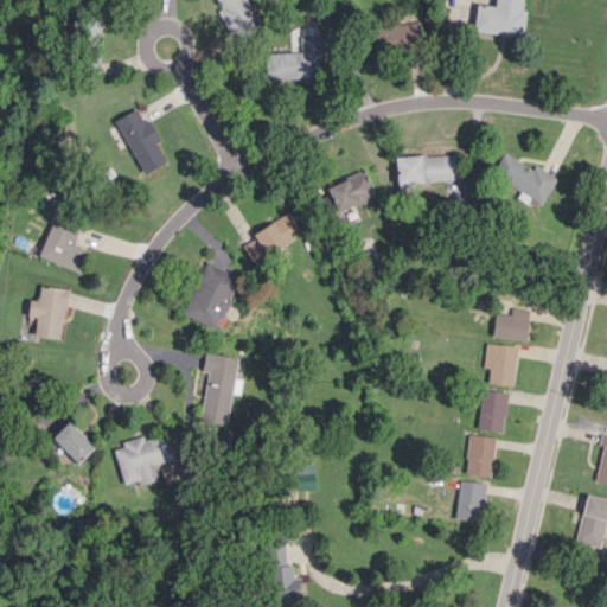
[(216,0),(221,8),(217,10),(228,34),(236,31),(242,46),(263,37),(247,0),(216,0)]
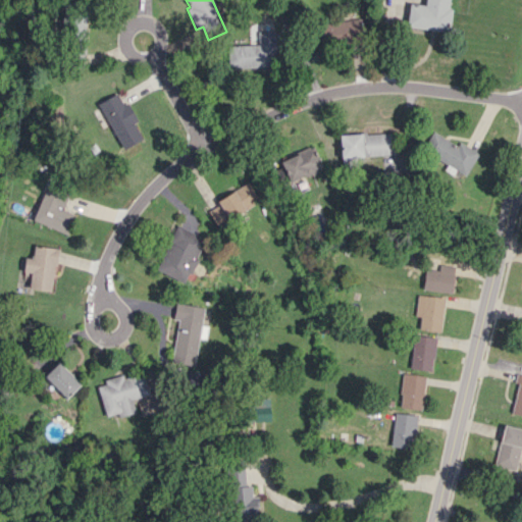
[(449,0),(425,0),(425,5),(409,3),(406,27),(449,32),(452,9),(448,9),(449,0)]
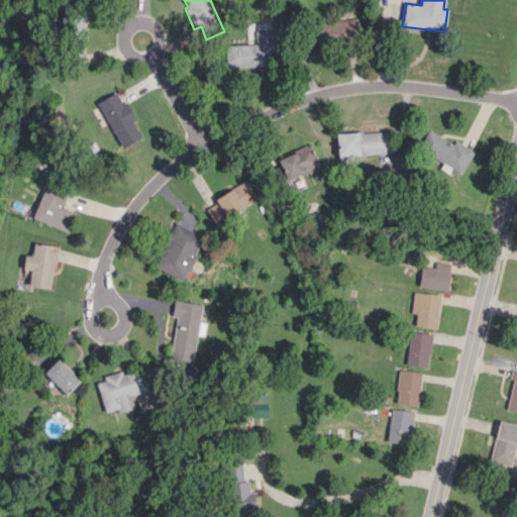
[(318,41),(356,40),(355,19),(317,20),(318,41)]
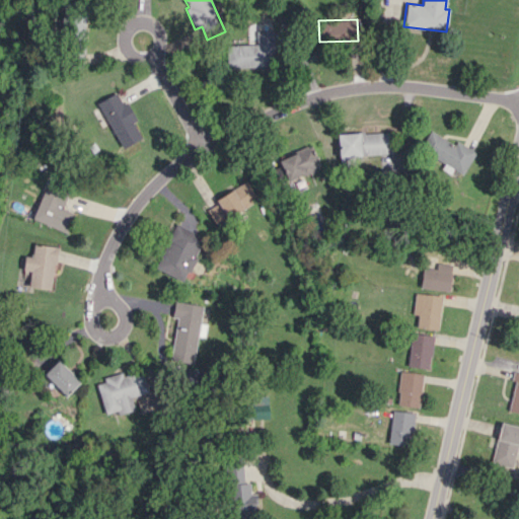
[(227,68),(267,66),(266,59),(275,58),(274,30),(256,30),(256,45),(227,45),(227,68)]
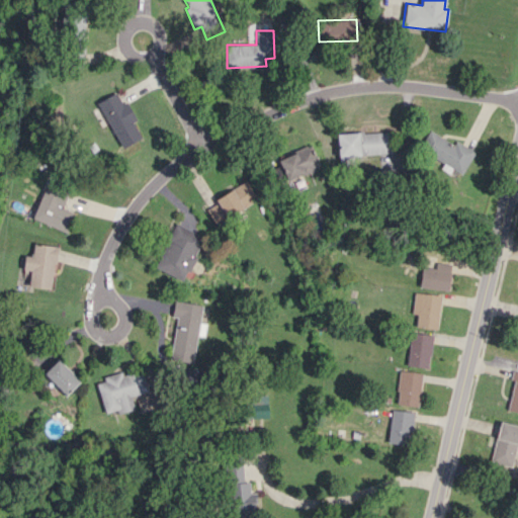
[(97,102),(121,148),(142,138),(133,121),(136,120),(125,101),(122,103),(116,92),(97,102)]
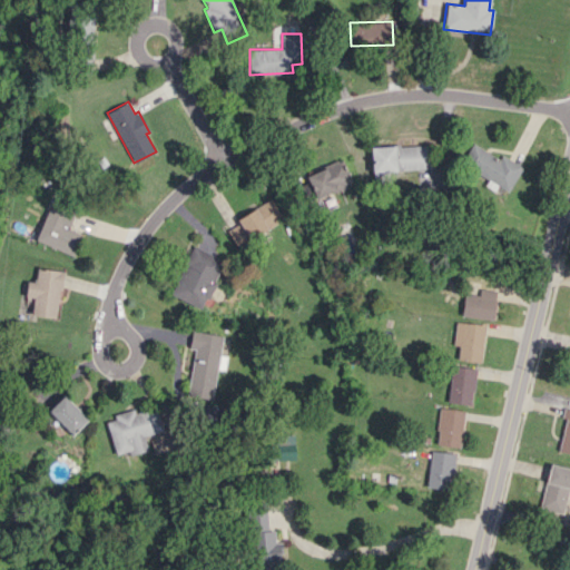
[(508,192),(522,167),(502,155),(499,159),(473,143),(461,163),(508,192)]
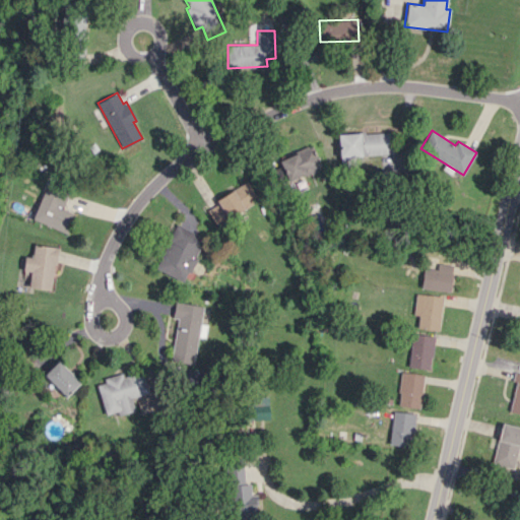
[(396,153),(394,131),(338,135),(339,157),(396,153)]
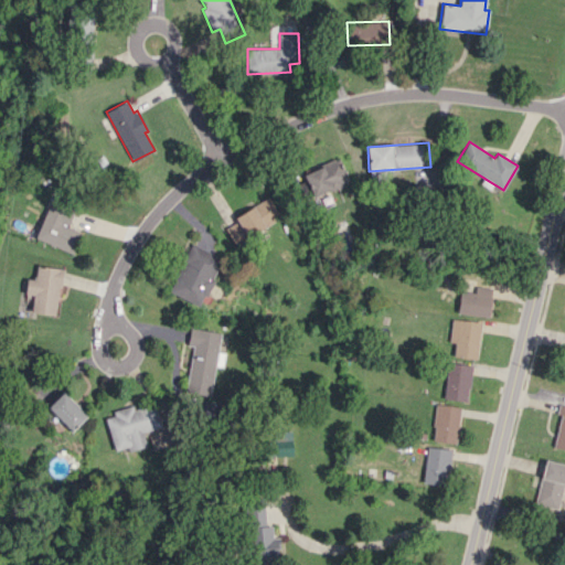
[(340,158),(304,173),(313,196),(349,182),(340,158)]
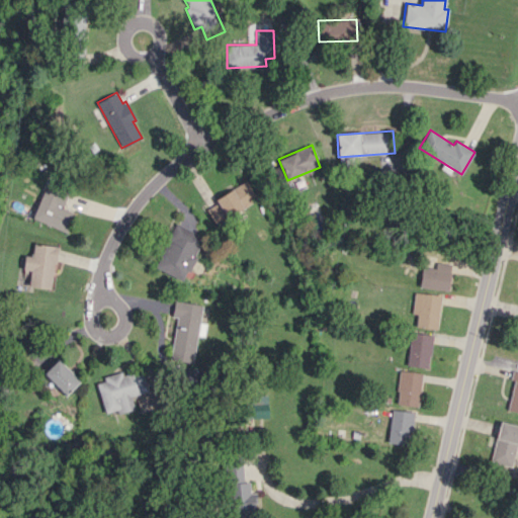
[(32,219),(67,232),(74,212),(62,207),(69,190),(48,181),(32,219)]
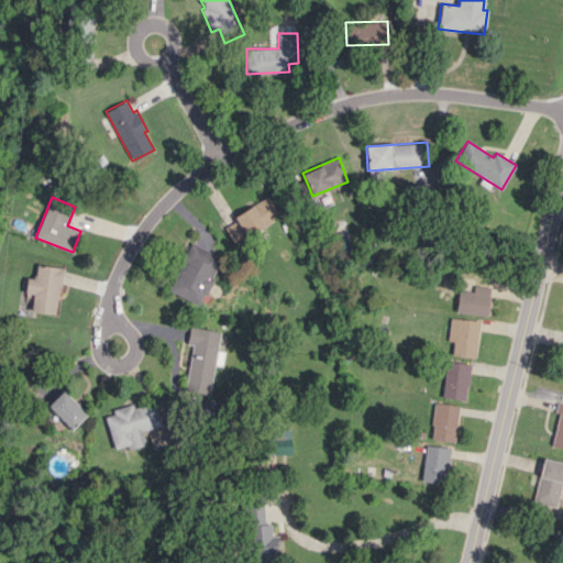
[(233,216),(236,221),(224,228),(232,243),(279,218),(268,197),(233,216)]
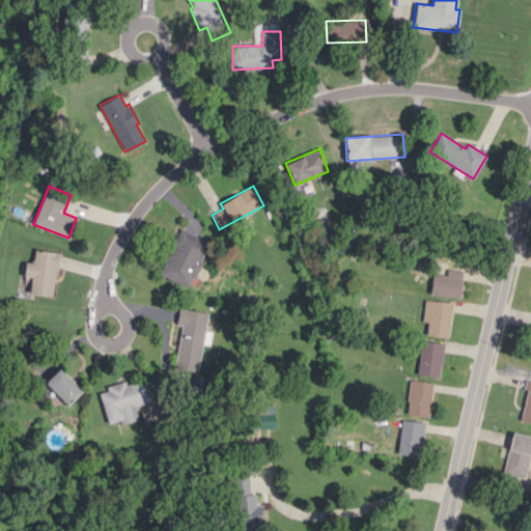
[(189,287),(208,242),(178,228),(159,275),(189,287)]
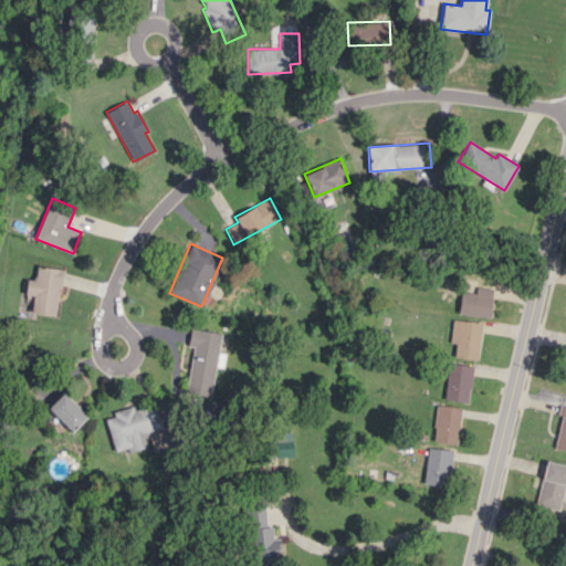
[(62,269),(37,265),(34,280),(29,280),(24,312),(55,316),(62,269)]
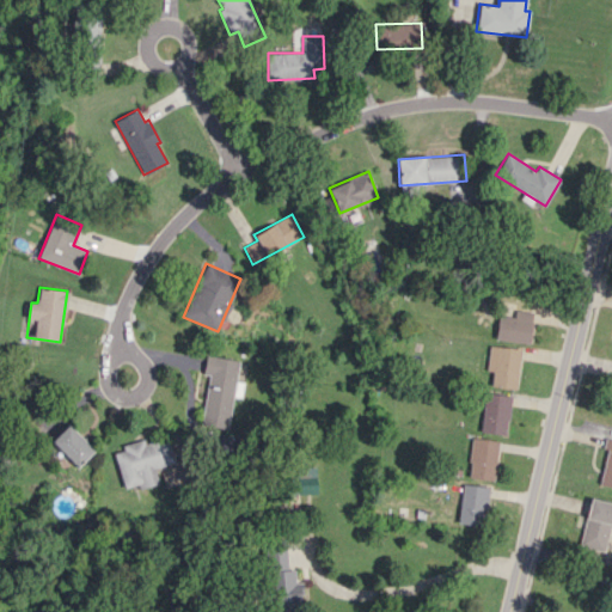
[(500,341),(531,342),(532,311),(515,310),(515,316),(501,316),(500,341)]
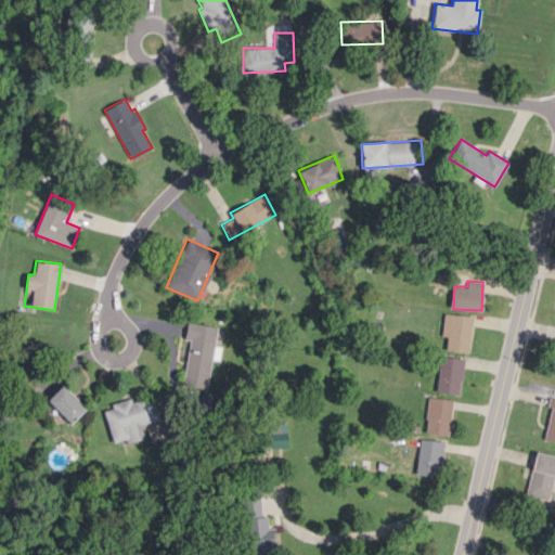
[(444,350),(468,353),(473,317),(443,313),(441,336),(447,336),(444,350)]
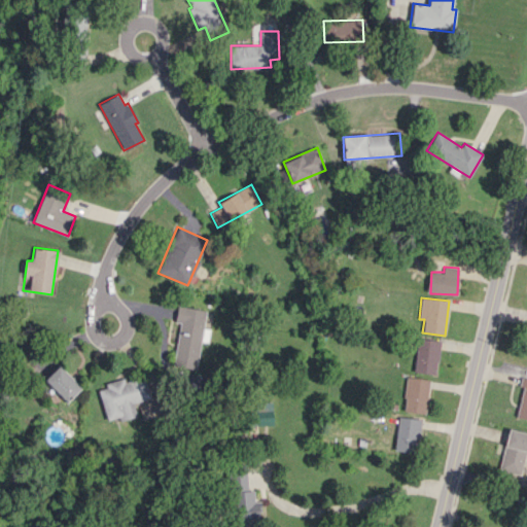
[(173,365),(197,370),(205,310),(177,306),(175,322),(179,322),(173,365)]
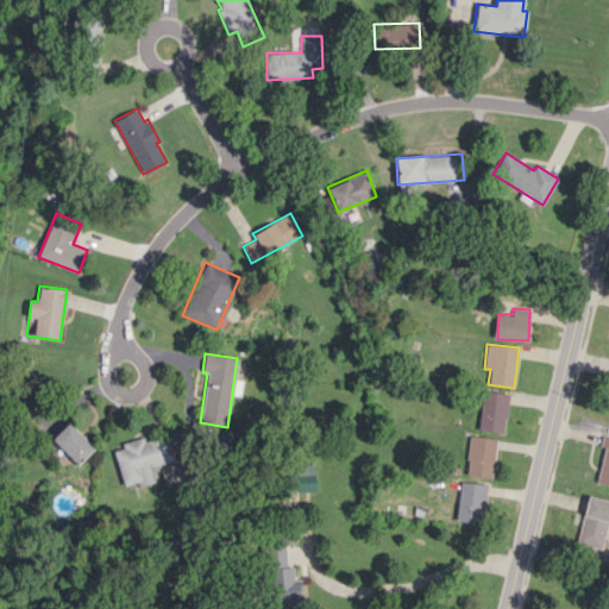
[(508,393),(482,390),(478,431),(504,433),(508,393)]
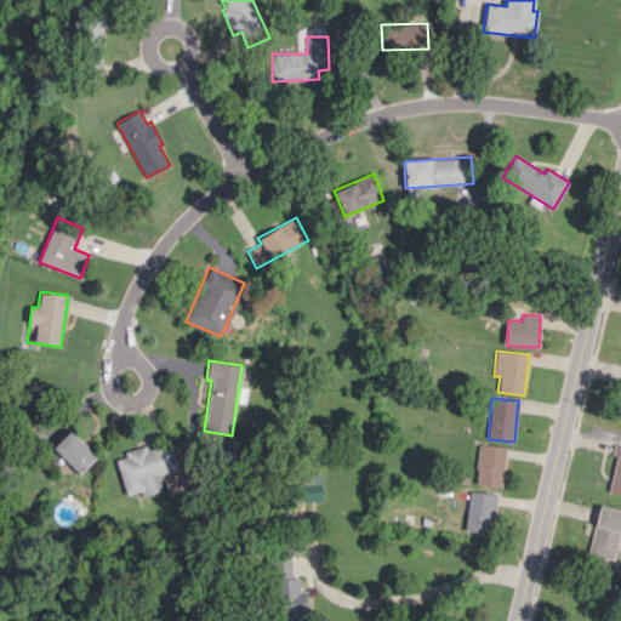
[(79,474),(96,456),(68,431),(51,449),(79,474)]
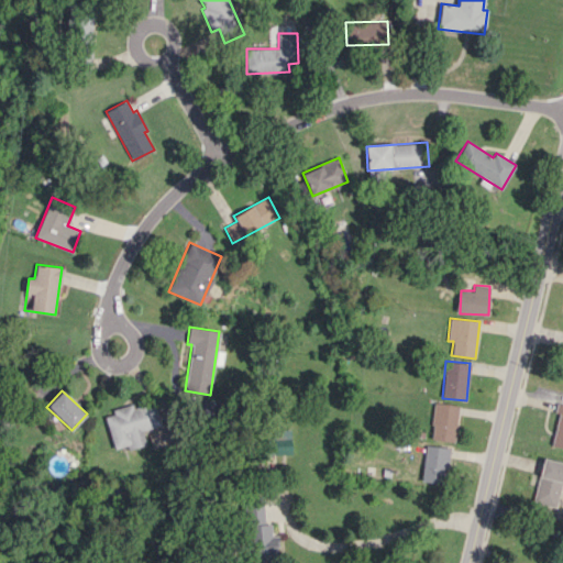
[(105,414),(114,449),(128,445),(129,449),(145,444),(142,430),(161,426),(154,401),(133,408),(133,406),(105,414)]
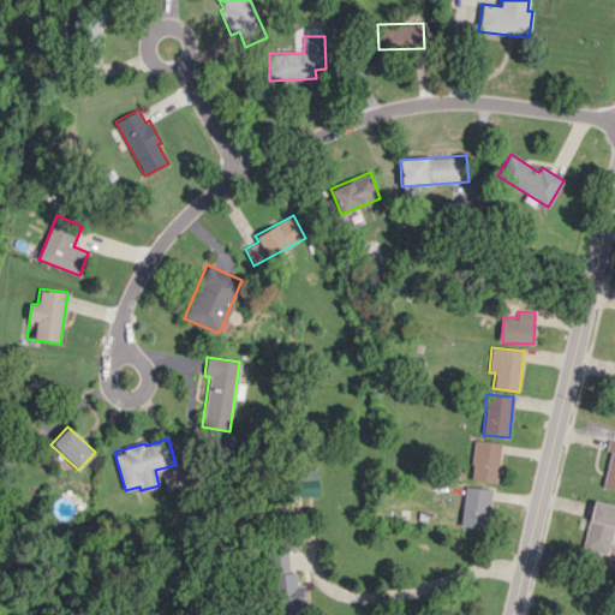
[(471,481),(497,482),(500,441),(472,440),(471,481)]
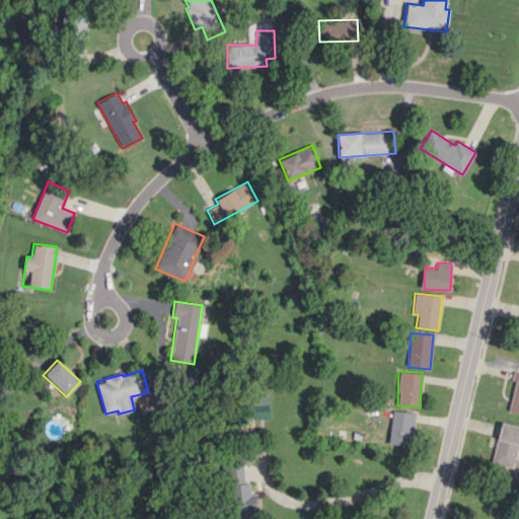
[(518,413),(518,372),(516,372),(507,410),(518,413)]
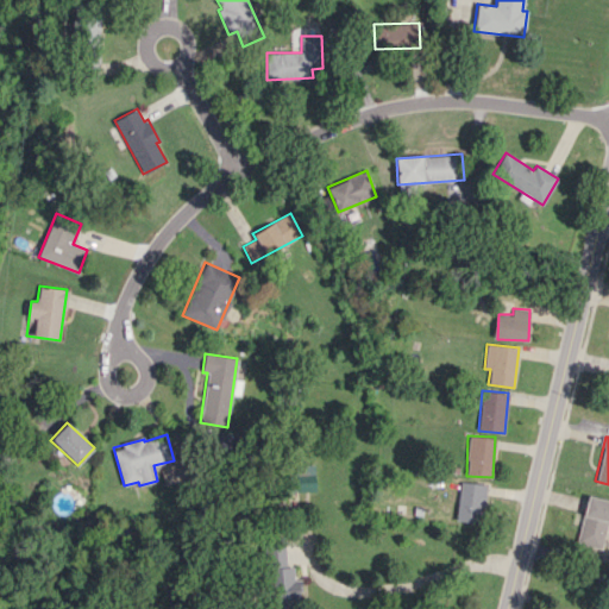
[(485,483),(459,482),(457,521),(483,522),(485,483)]
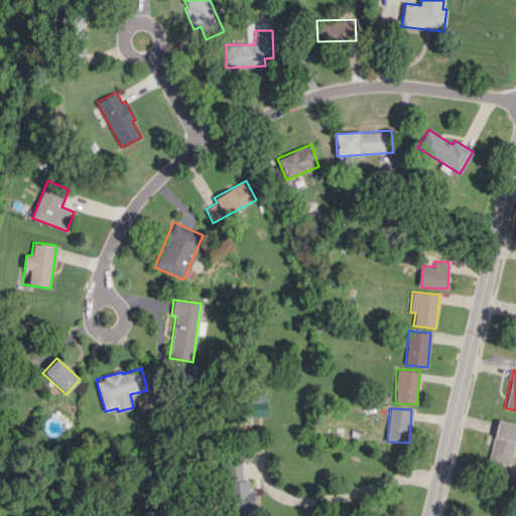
[(515,423),(497,420),(488,461),(509,465),(514,443),(515,443),(515,423)]
